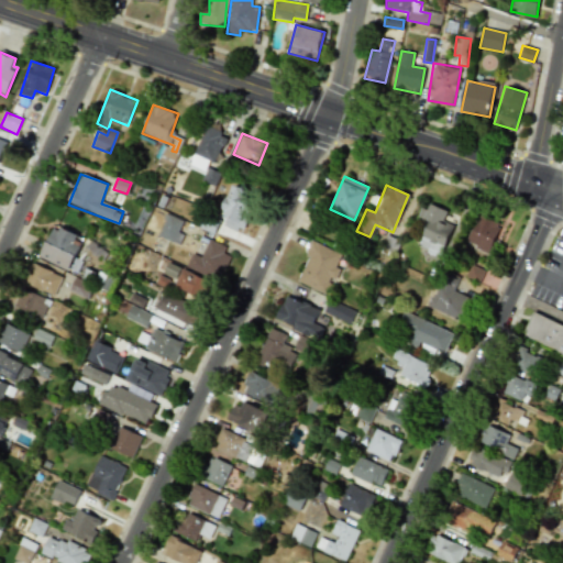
[(228,210),(223,224),(244,231),(256,194),(232,186),(224,209),(228,210)]
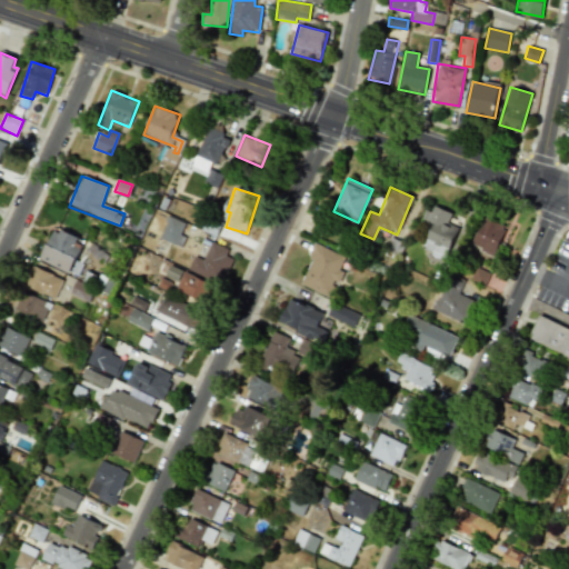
[(450,213),(428,202),(420,218),(432,223),(421,248),(441,257),(456,227),(446,222),(450,213)]
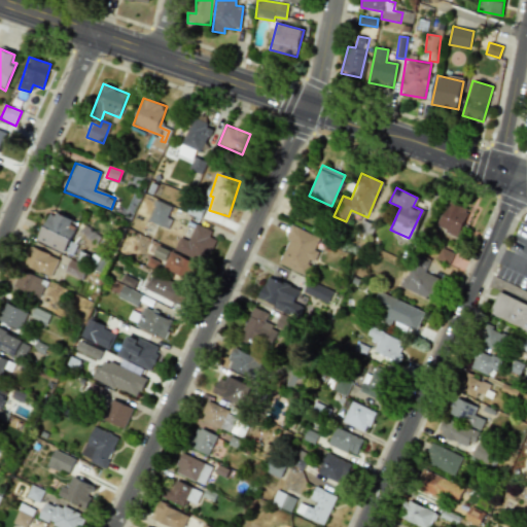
[(168,229),(172,220),(167,218),(171,207),(156,201),(147,220),(168,229)]
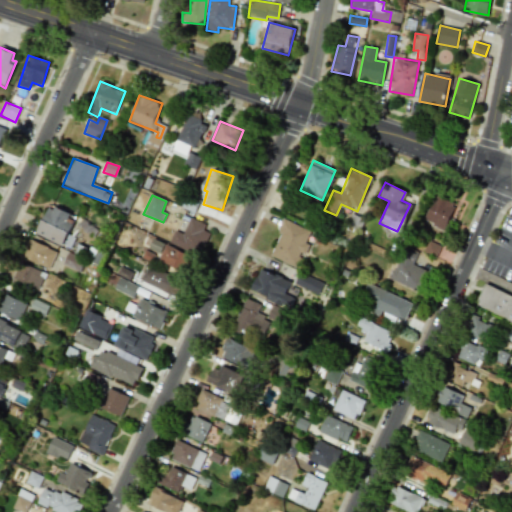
[(425,221),(446,229),(456,203),(434,195),(425,221)]
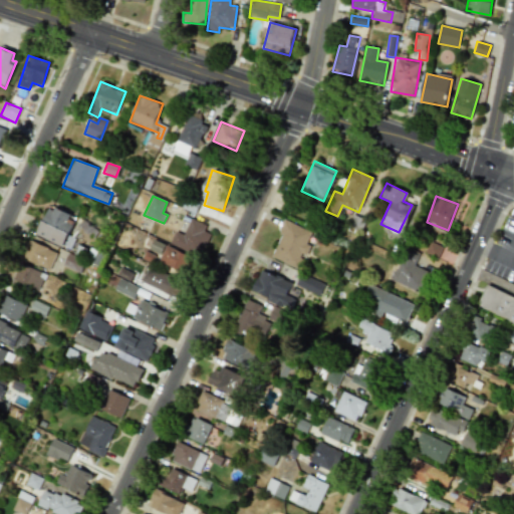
[(49,206),(36,235),(62,247),(76,219),(49,206)]
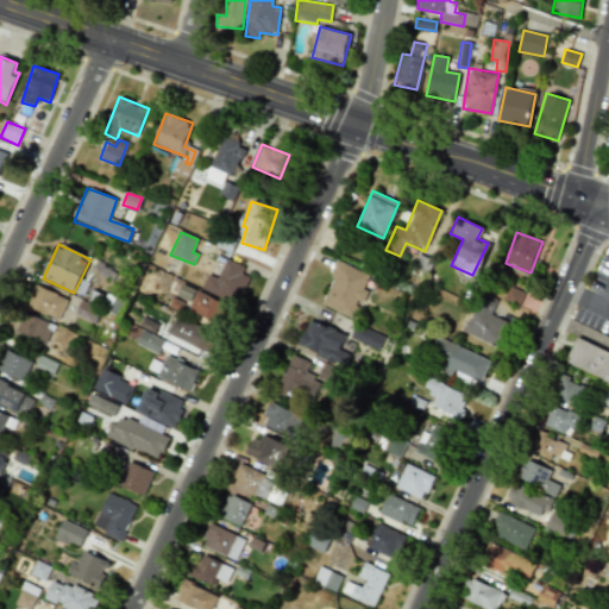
[(201,288),(238,305),(250,277),(242,274),(244,267),(226,258),(218,278),(207,274),(201,288)]
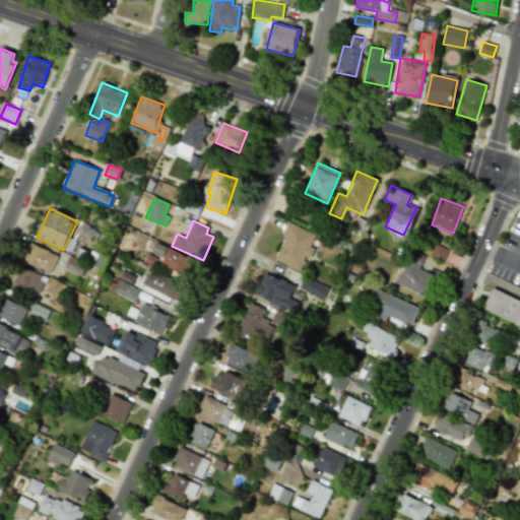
[(314,234),(288,222),(272,258),(299,270),(305,257),(309,259),(314,248),(309,246),(314,234)]
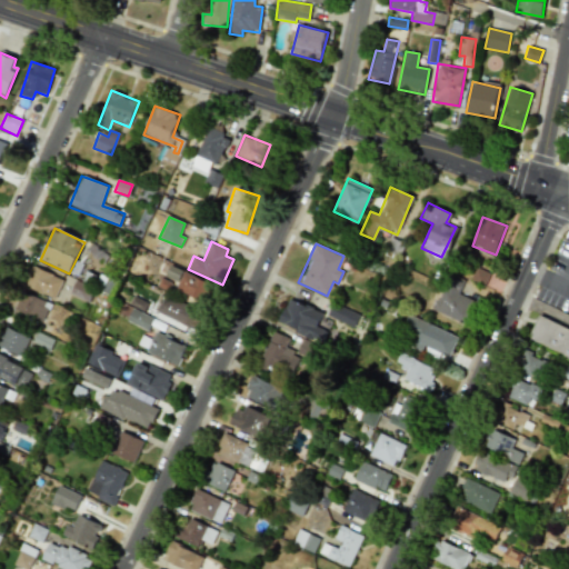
[(55,299),(63,278),(30,265),(22,286),(55,299)]
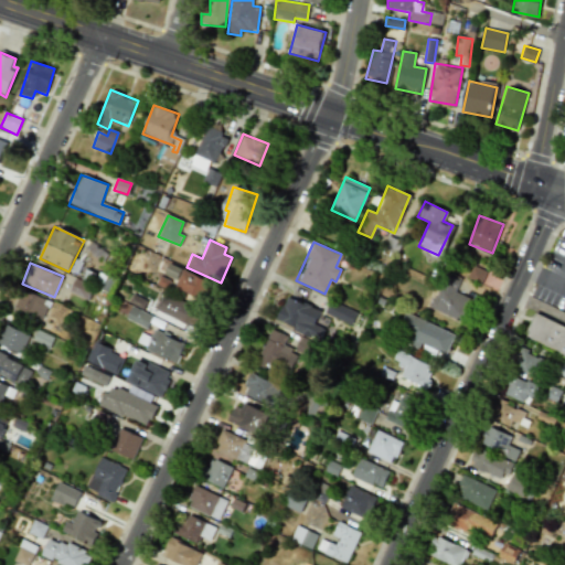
[(486,272),(473,265),(467,277),(480,284),(486,272)]
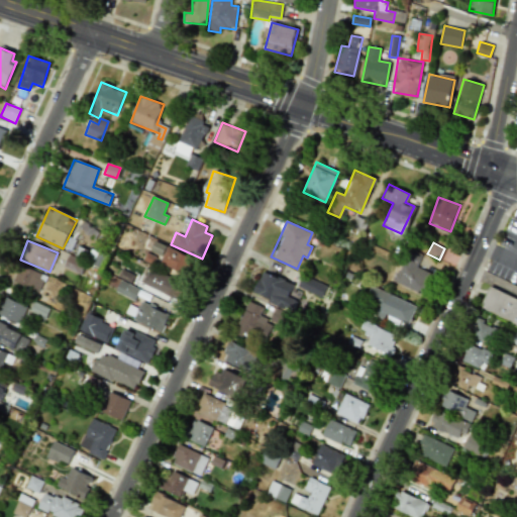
[(160,263),(186,275),(193,259),(167,246),(160,263)]
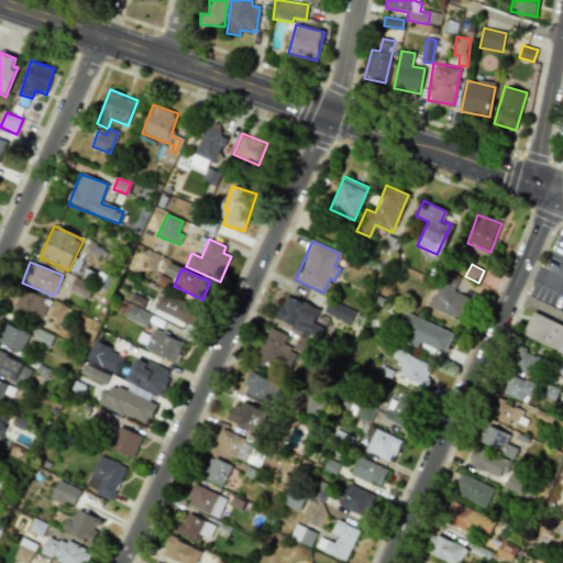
[(453,290),(457,276),(443,271),(429,307),(459,319),(467,296),(453,290)]
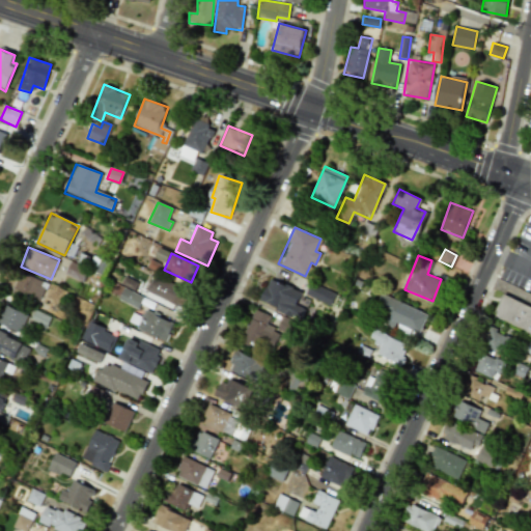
[(65,273),(82,281),(87,270),(71,261),(65,273)]
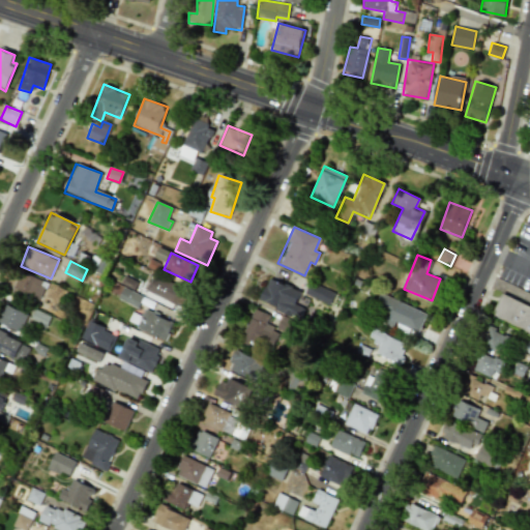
[(12,290),(39,300),(47,282),(20,271),(12,290)]
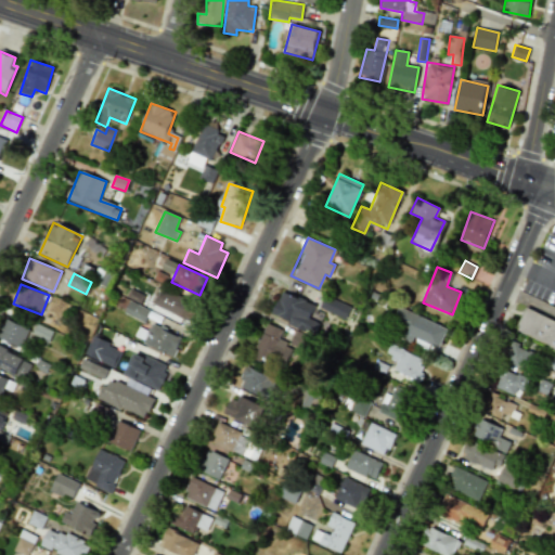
[(155,308),(192,320),(197,301),(160,291),(155,308)]
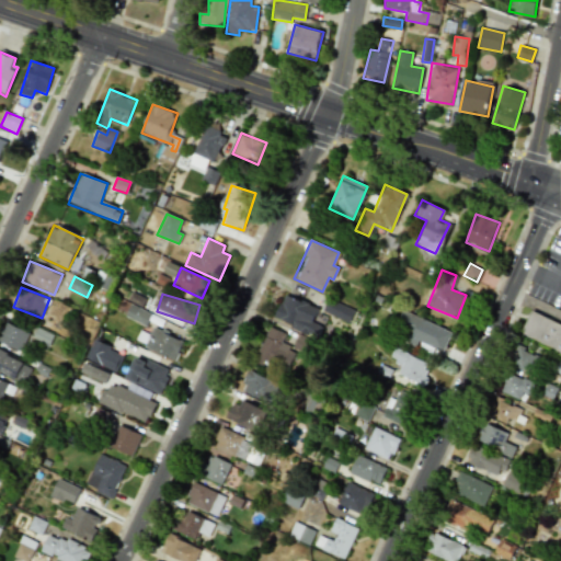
[(274,318),(316,336),(321,325),(311,321),(318,309),(285,294),(274,318)]
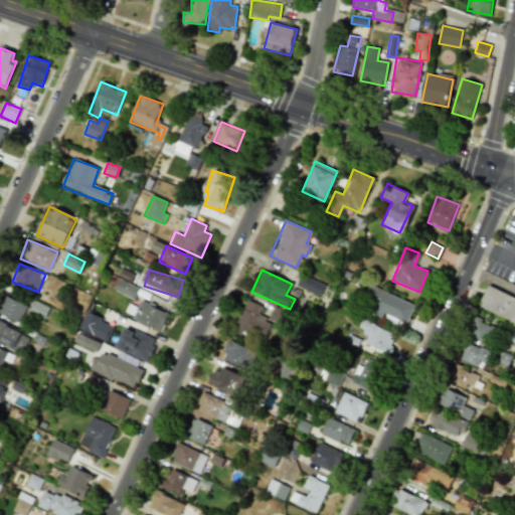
[(319,297),(325,286),(301,274),(296,285),(319,297)]
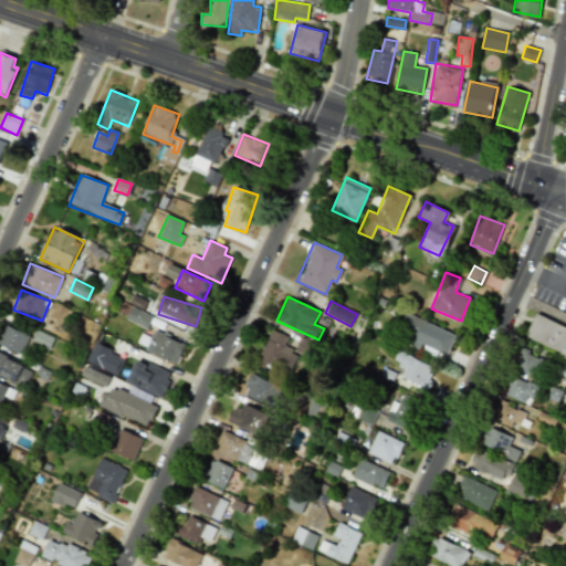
[(146,328),(152,316),(132,306),(126,317),(146,328)]
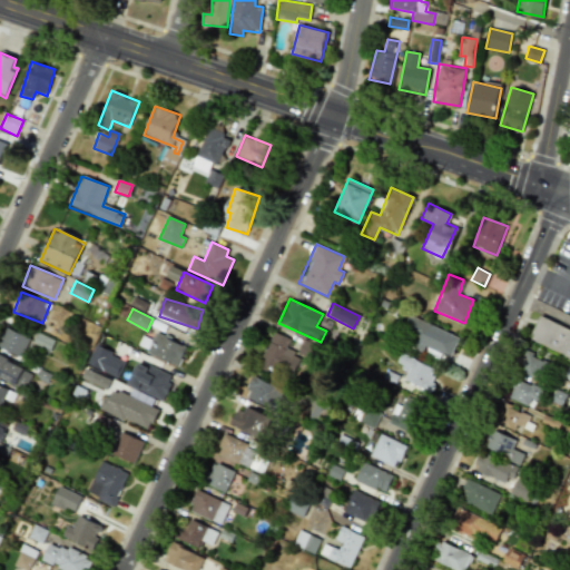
[(569,330),(569,360),(528,338),(540,314),(569,330)]
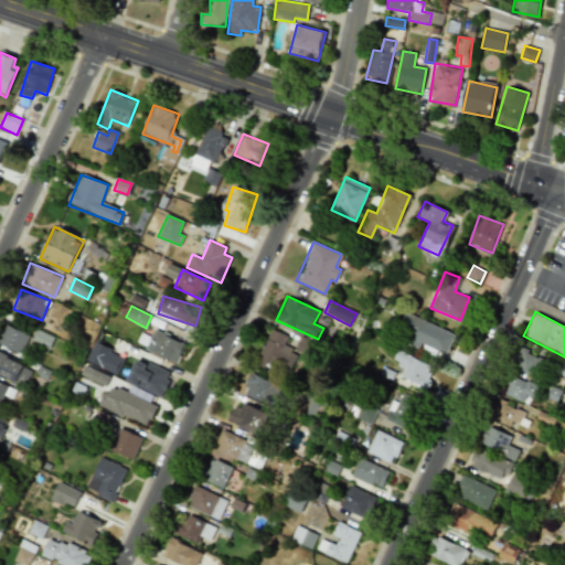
[(454,333),(407,313),(396,339),(417,348),(419,343),(445,354),(454,333)]
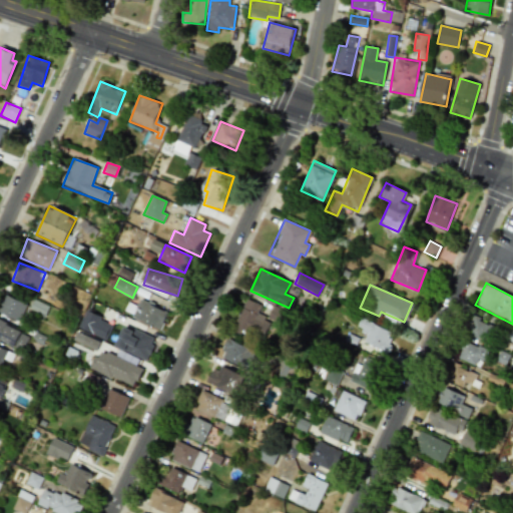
[(0,313),(20,322),(27,305),(4,295),(0,304),(0,313)]
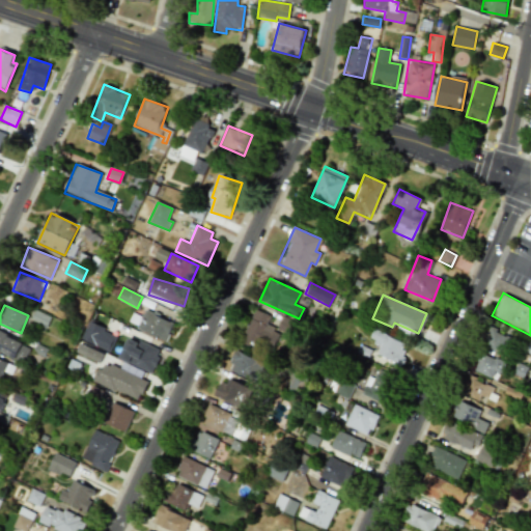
[(270,315),(253,309),(241,339),(271,351),(279,331),(266,325),(270,315)]
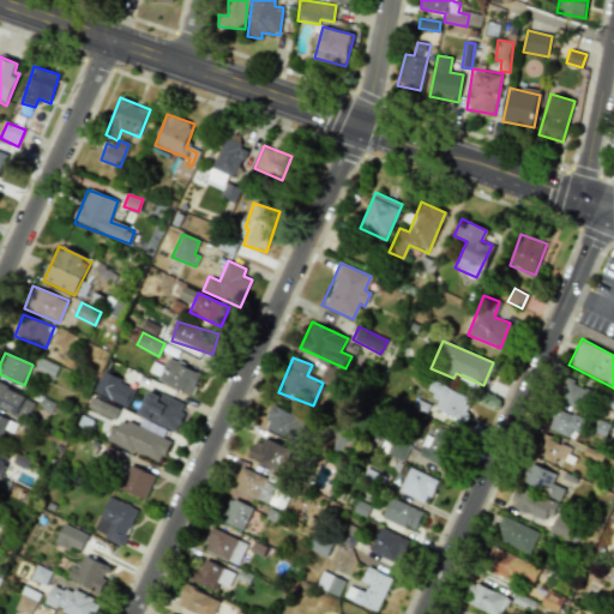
[(162,368),(156,366),(151,377),(192,393),(200,373),(167,359),(162,368)]
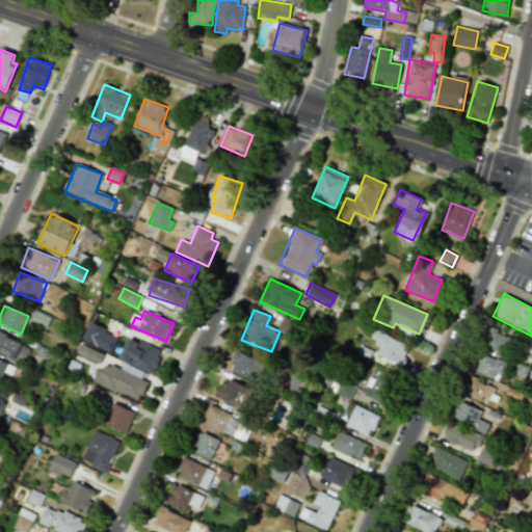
[(109,352),(116,336),(87,323),(80,340),(109,352)]
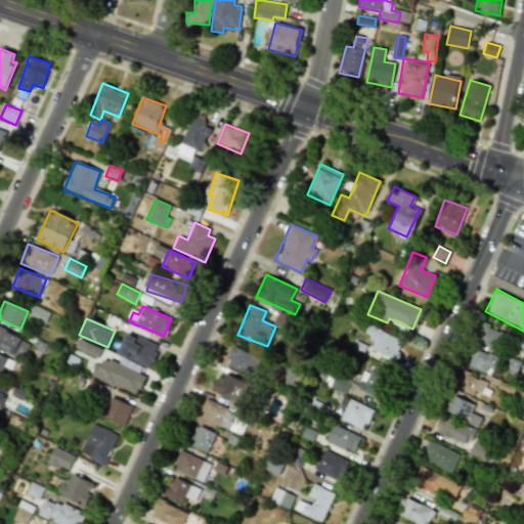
[(500,347),(505,331),(480,324),(476,342),(500,347)]
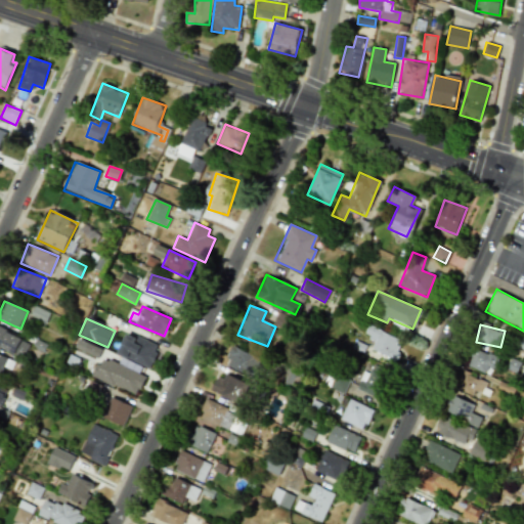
[(401,339),(366,325),(363,335),(375,340),(370,350),(394,358),(401,339)]
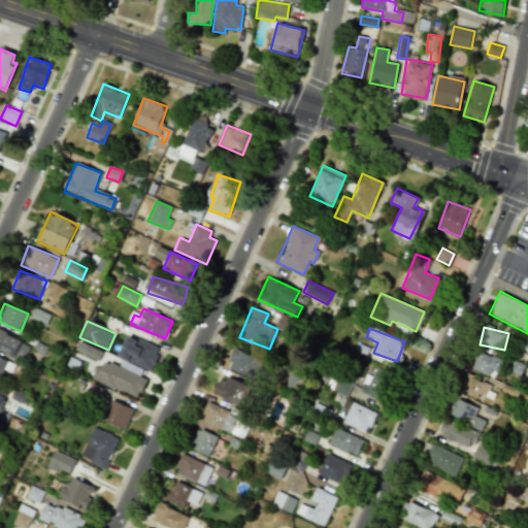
[(31,345),(0,330),(0,350),(23,361),(31,345)]
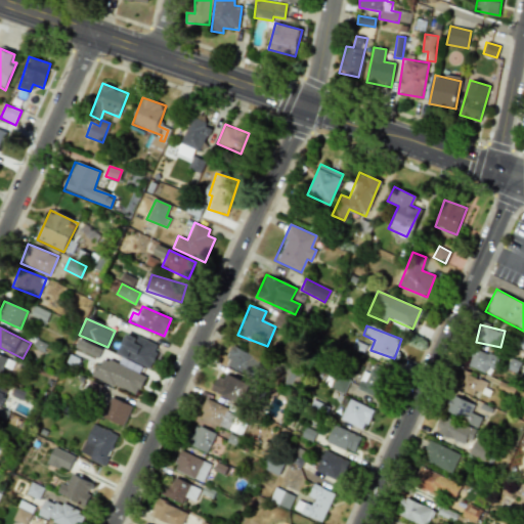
[(117,355),(150,367),(159,344),(125,333),(117,355)]
